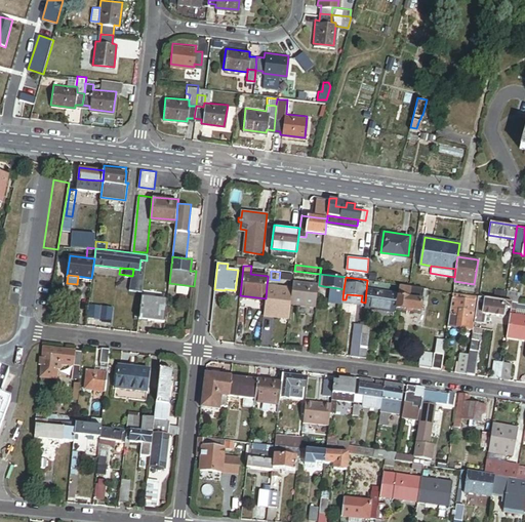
[(319,285),(319,284),(293,281),(292,288),(290,304),(316,307),(319,285)]
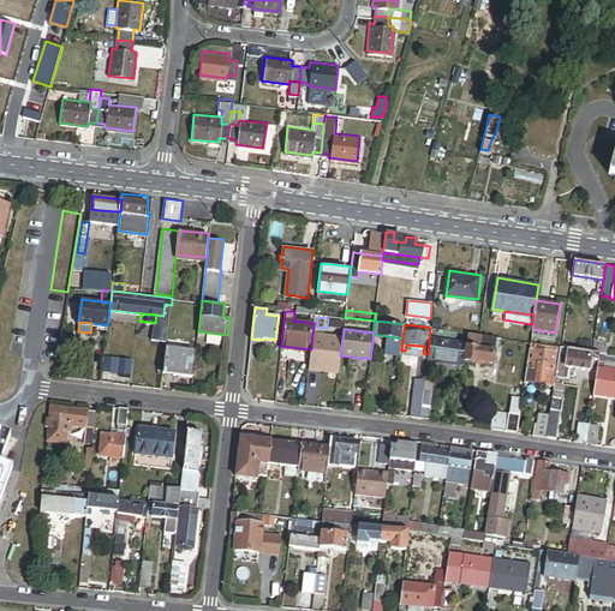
[(479,335),(466,333),(465,345),(463,360),(491,364),(495,336),(479,335)]
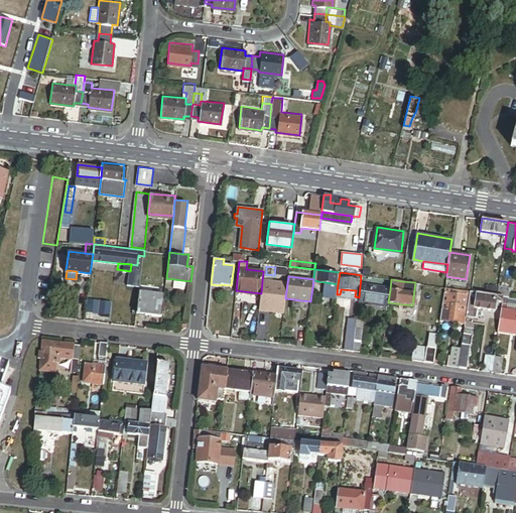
[(285,298),(287,283),(262,280),(261,293),(260,303),(270,305),(269,309),(284,311),(285,298)]
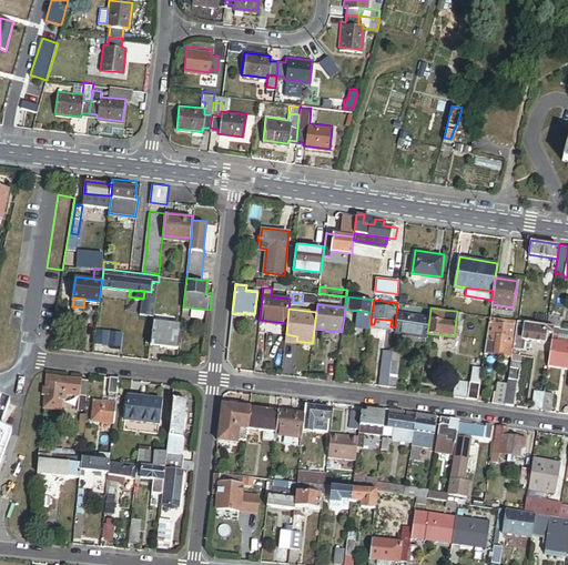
[(371,324),(372,313),(358,311),(357,326),(371,328),(371,325),(371,324)]
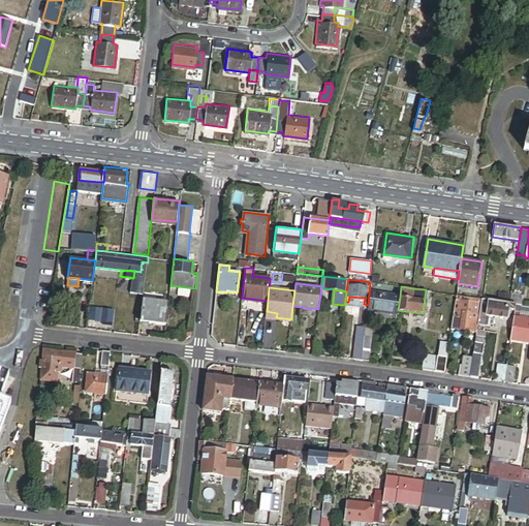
[(400,297),(369,294),(368,305),(367,306),(367,309),(398,312),(398,310),(400,297)]
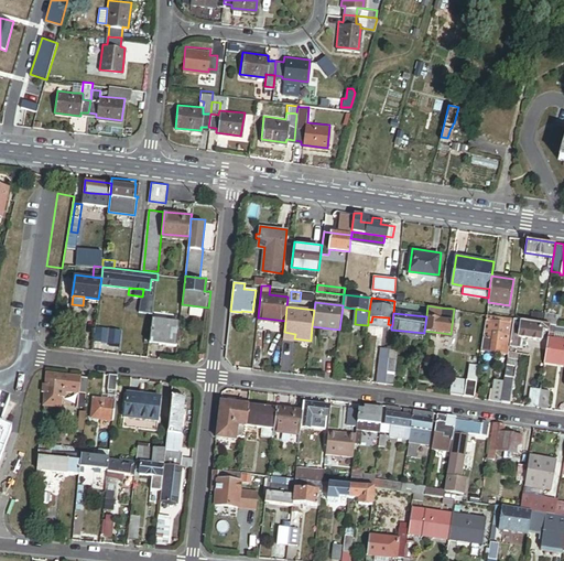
[(563,315),(543,313),(542,323),(549,323),(555,324),(563,325),(563,315)]
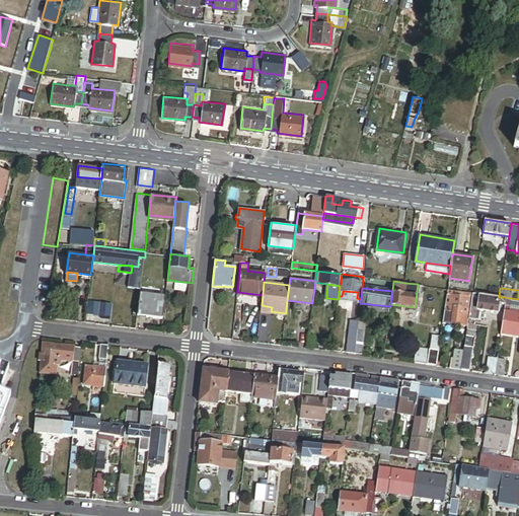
[(464,324),(469,292),(447,289),(442,321),(464,324)]
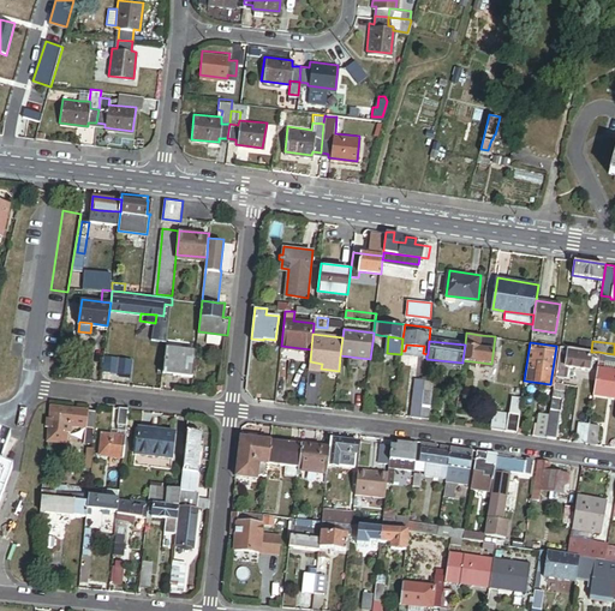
[(423,353),(424,346),(406,345),(405,351),(401,351),(401,352),(427,355),(428,354),(423,353)]
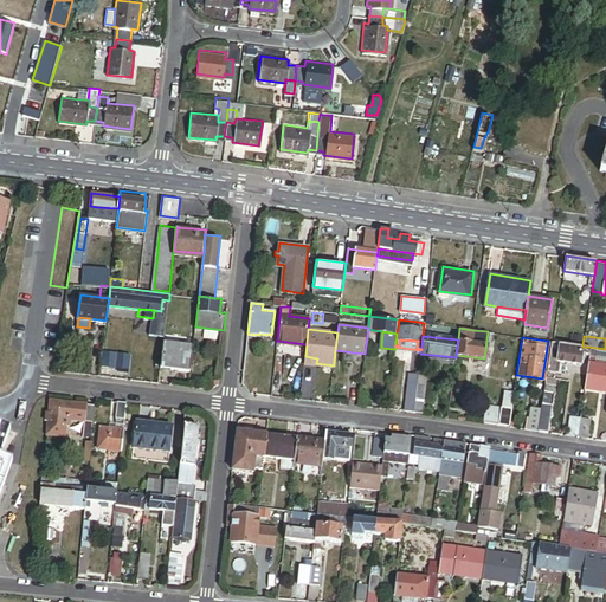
[(163,341),(161,366),(189,369),(193,344),(163,341)]
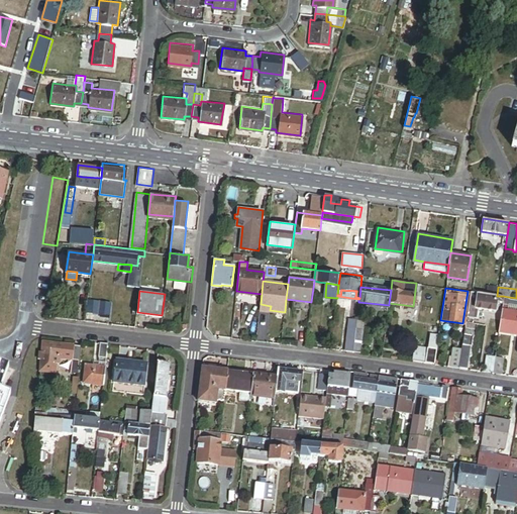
[(497,296),(471,292),(467,317),(478,318),(479,308),(495,310),(496,302),(502,303),(503,296),(497,296)]
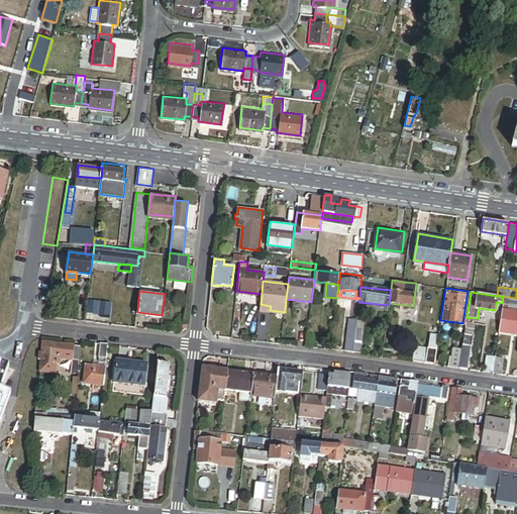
[(87,301),(86,314),(98,315),(98,314),(100,303),(100,302),(87,301)]
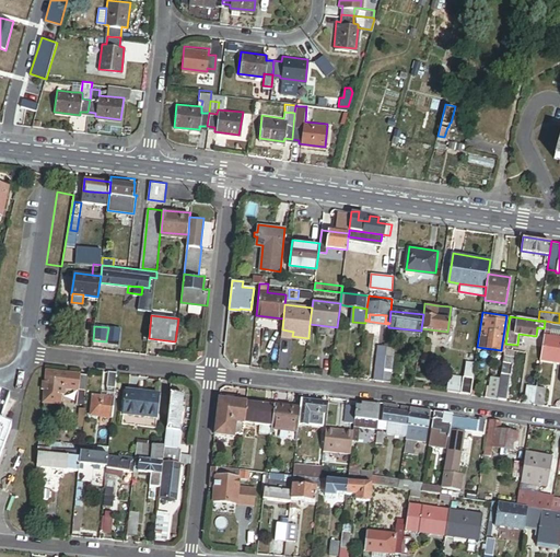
[(119,329),(108,328),(106,340),(118,343),(119,329)]
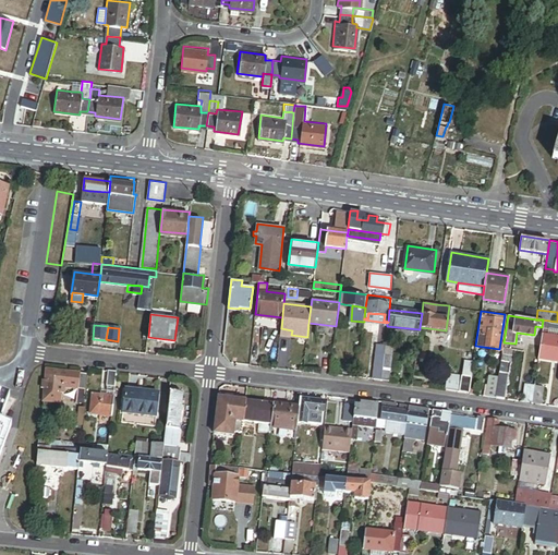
[(557,359),(557,336),(542,334),(538,357),(557,359)]
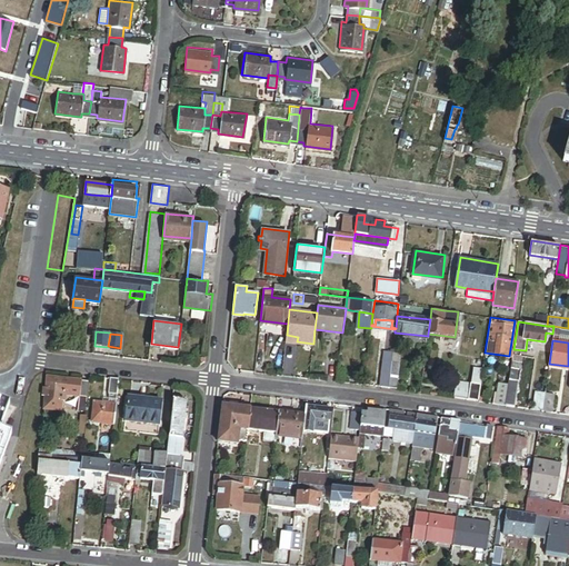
[(392,360),(393,351),(385,351),(383,361),(392,363),(392,360)]
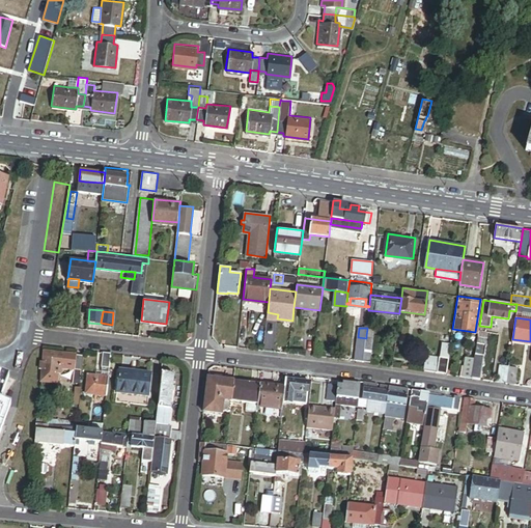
[(374,329),(367,328),(366,336),(374,337),(374,329)]
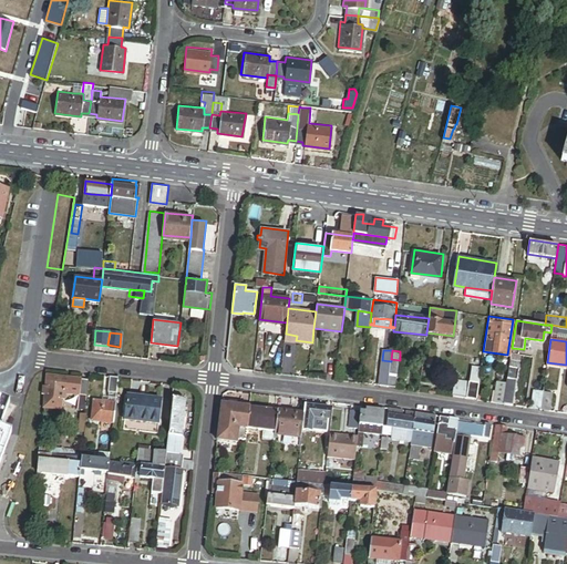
[(274,365),(282,366),(284,352),(275,351),(274,365)]
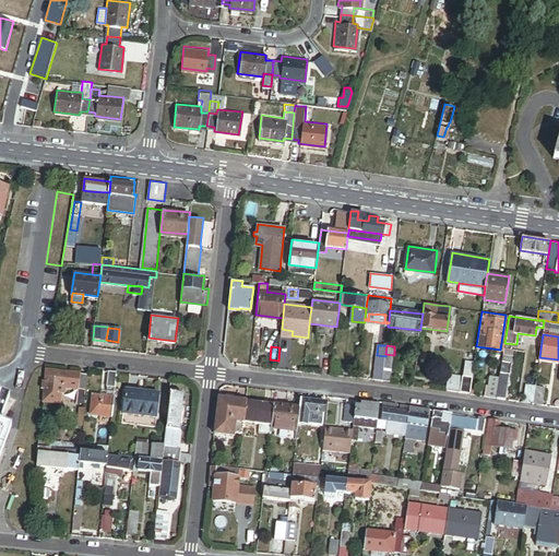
[(513,350),(503,349),(502,361),(511,362),(513,350)]
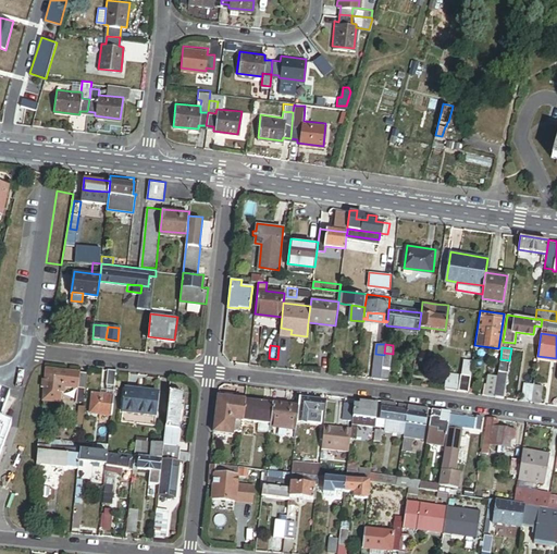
[(384,353),(384,355),(382,378),(390,379),(393,354),(384,353)]
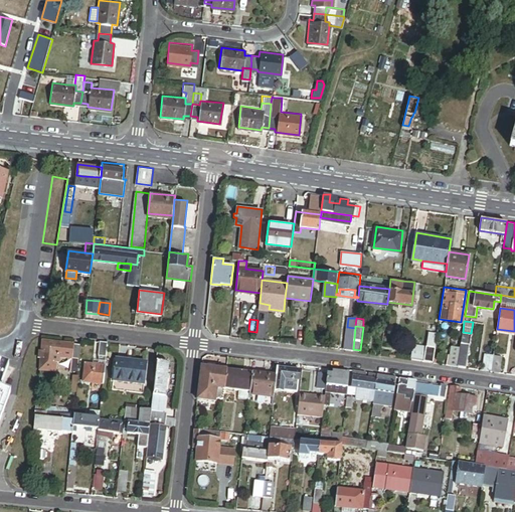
[(347,327),(345,349),(353,349),(355,328),(347,327)]
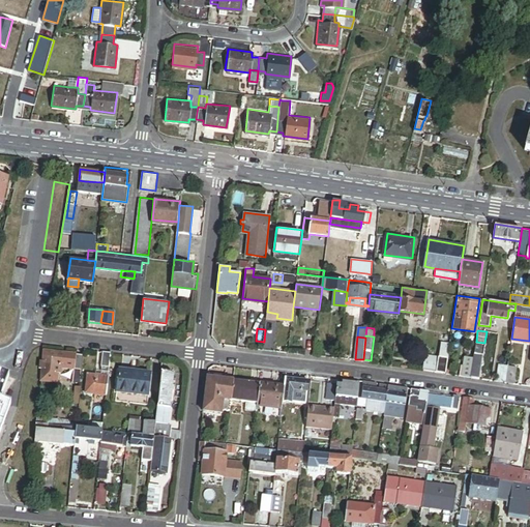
[(434,354),(432,370),(446,372),(450,343),(441,342),(439,355),(434,354)]
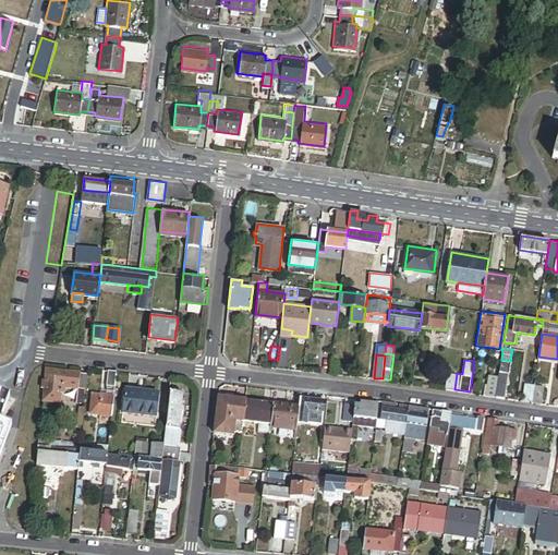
[(510,361),(501,360),(499,375),(496,396),(505,397),(510,361)]
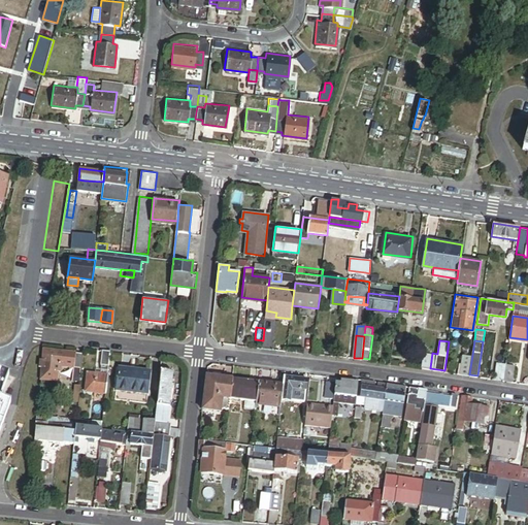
[(44,357),(41,357),(41,363),(42,365),(41,375),(59,379),(60,364),(83,367),(84,352),(45,348),(44,357)]
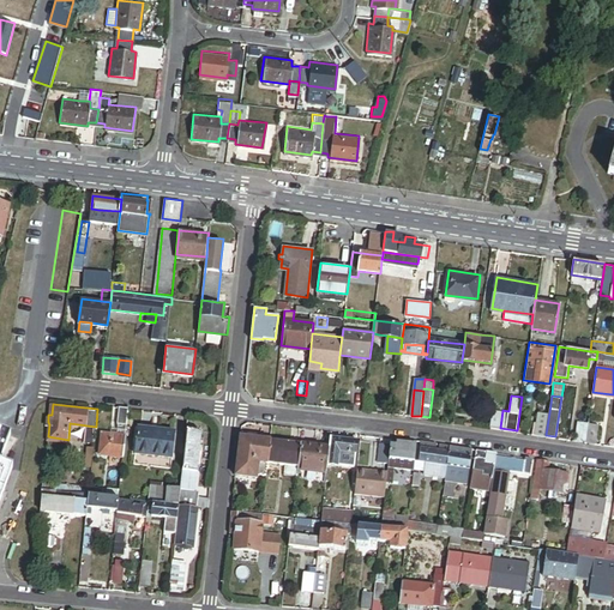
[(128,406),(119,405),(116,422),(118,422),(127,423),(128,406)]
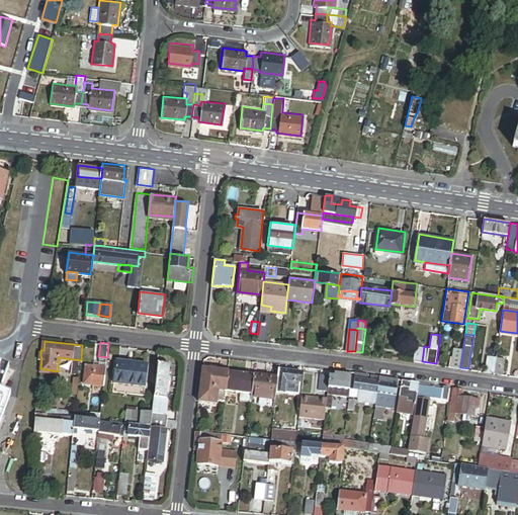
[(422,361),(424,346),(416,345),(414,360),(422,361)]
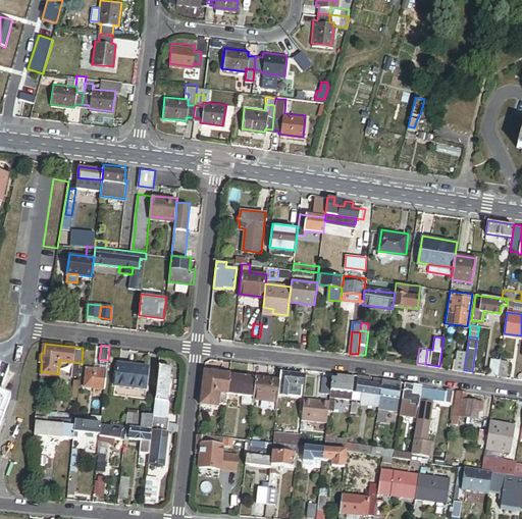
[(458,350),(456,369),(464,370),(467,351),(458,350)]
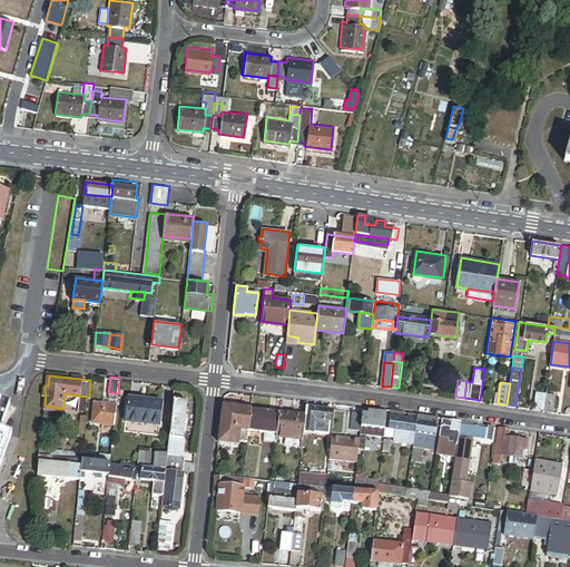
[(544,410),(547,392),(537,391),(534,409),(544,410)]
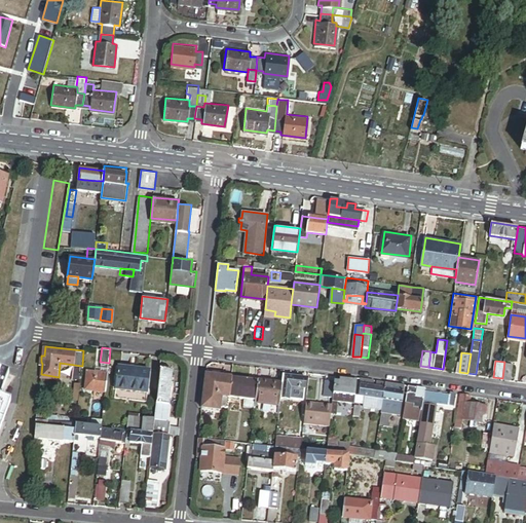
[(109,363),(101,362),(100,367),(95,366),(94,371),(108,373),(109,363)]
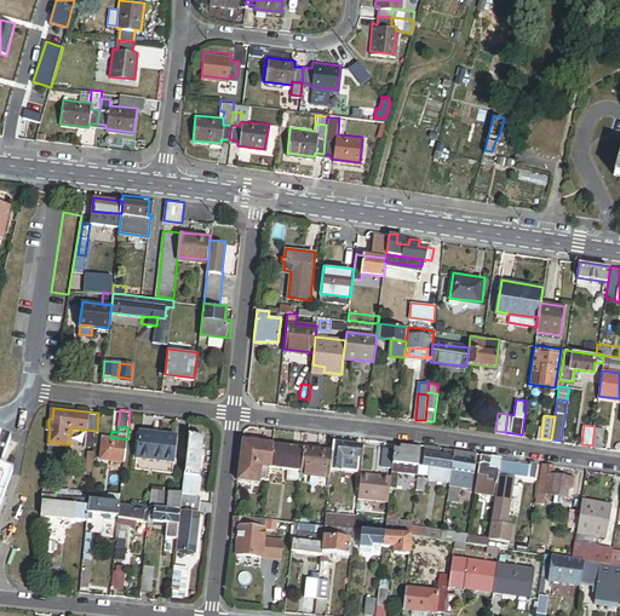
[(604,427),(595,426),(592,445),(602,447),(604,427)]
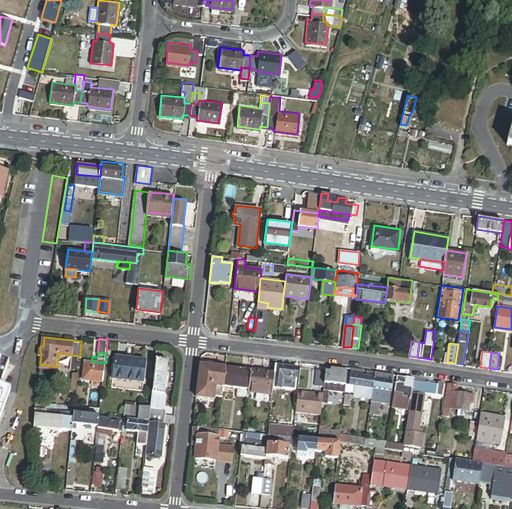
[(128,378),(130,357),(115,355),(112,377),(128,378)]
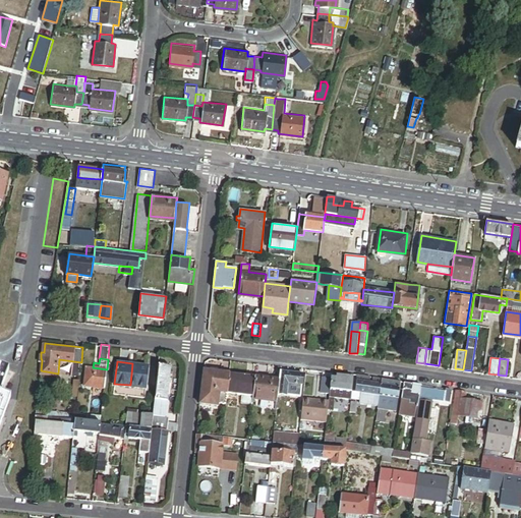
[(149,365),(132,363),(130,385),(146,387),(149,365)]
